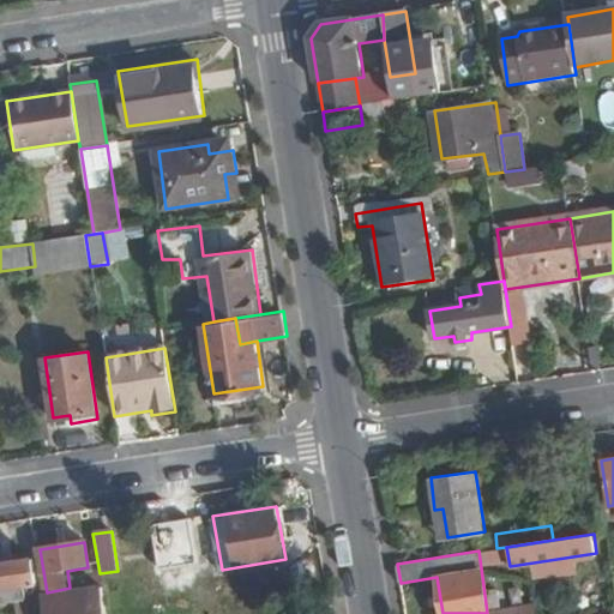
[(37,584),(34,560),(0,565),(0,601),(22,597),(20,587),(37,584)]
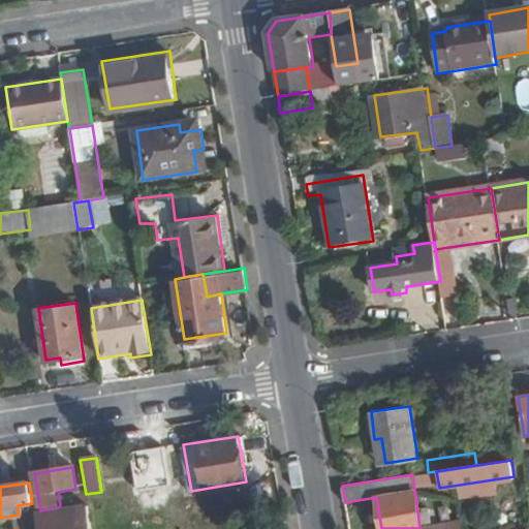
[(90,528),(87,505),(35,514),(37,528),(90,528)]
